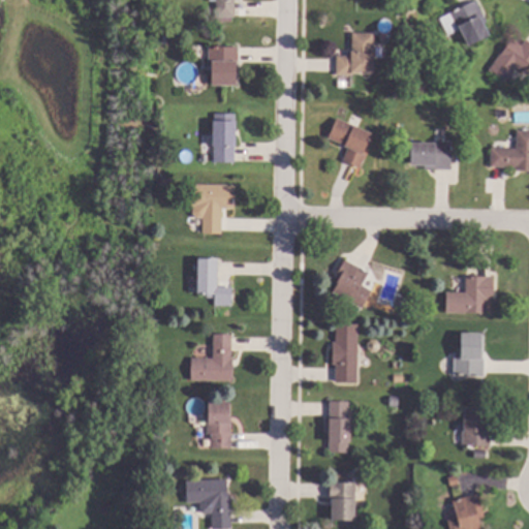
[(236,0),(236,17),(217,17),(217,0),(236,0)]
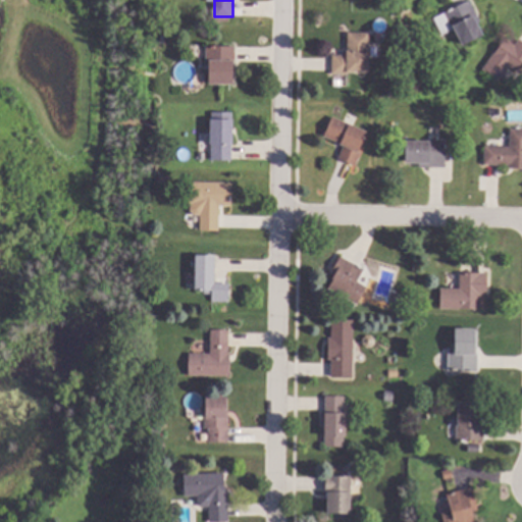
[(470,0),(480,21),(478,23),(483,35),(463,45),(455,29),(442,35),(434,19),(470,0)]
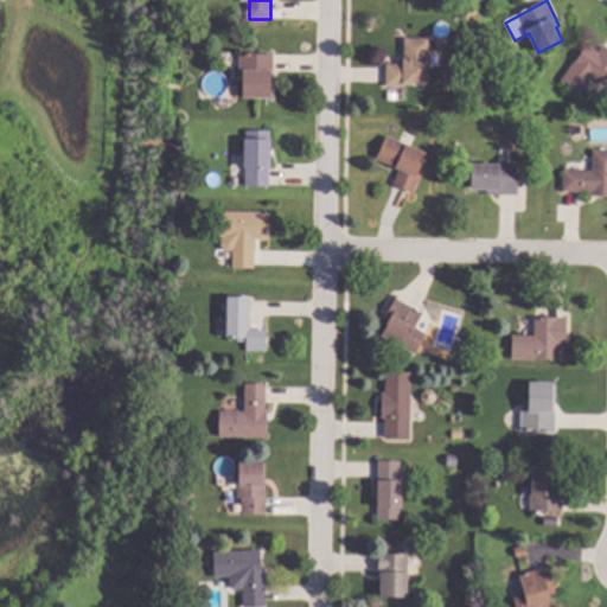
[(430,83),(406,83),(406,85),(387,85),(387,64),(403,64),(403,58),(404,58),(404,38),(430,38),(430,83)]
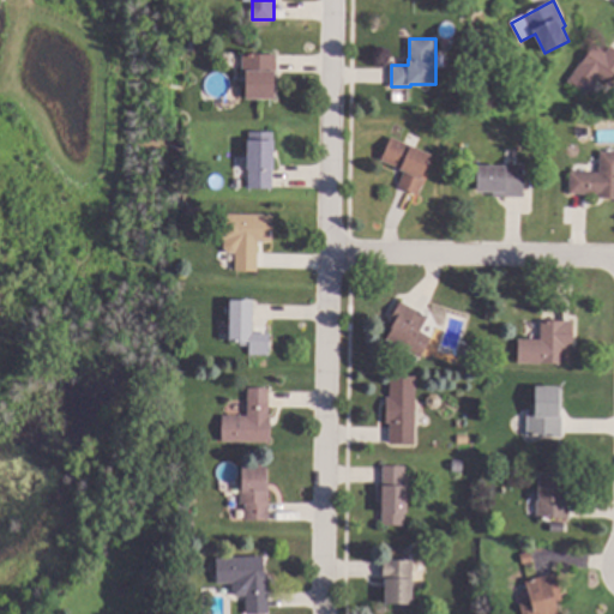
[(607,53),(611,46),(613,48),(613,88),(600,78),(588,95),(569,82),(595,44),(607,53)]
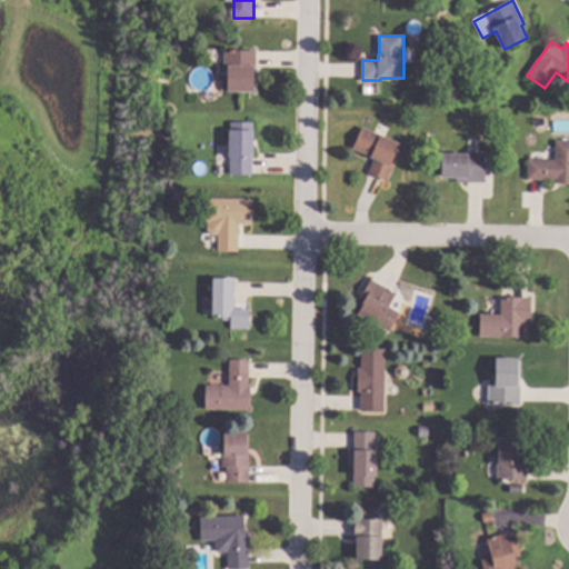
[(257,90),(229,91),(228,70),(225,70),(225,50),(257,50),(257,90)]
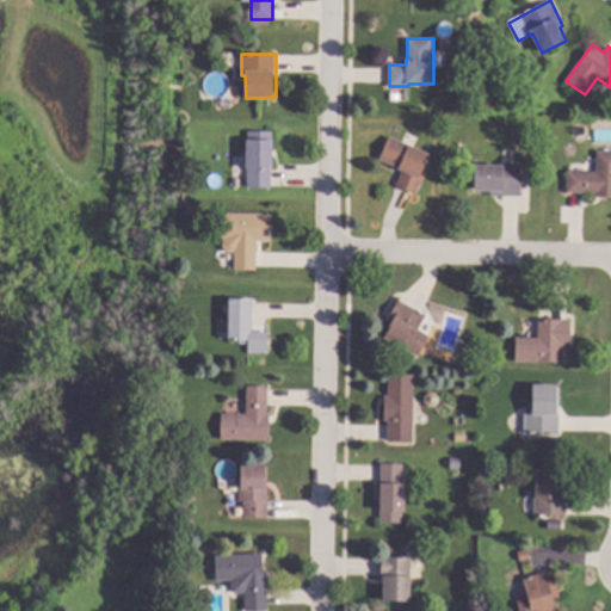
[(272,187),(247,187),(248,131),(273,131),(272,187)]
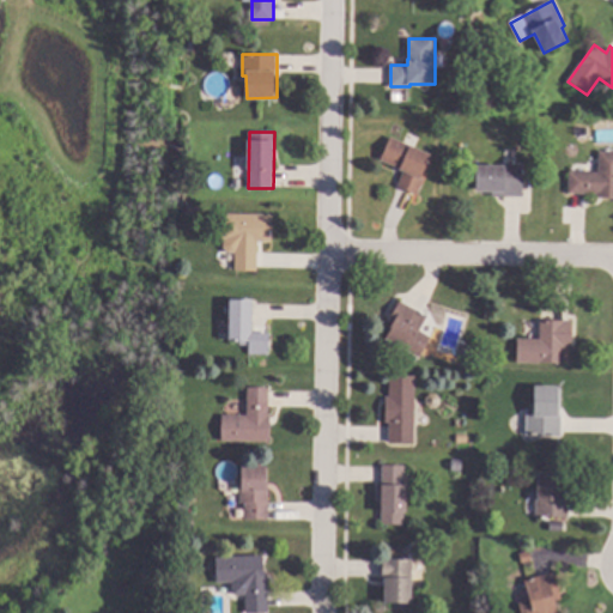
[(432,155),(422,177),(426,178),(419,195),(399,186),(405,171),(381,161),(392,137),(432,155)]
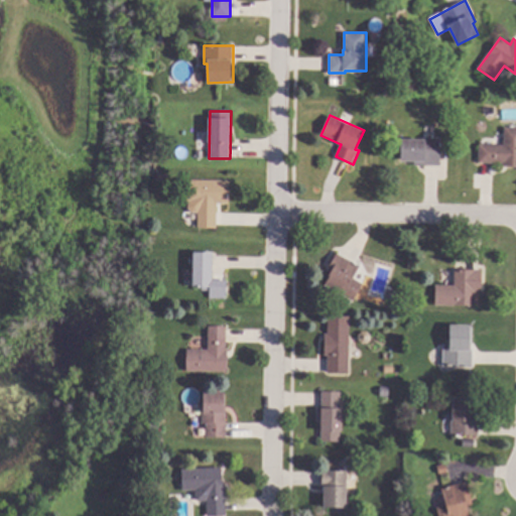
[(515,127),(515,166),(504,166),(504,163),(479,162),(480,144),(504,145),(505,127),(515,127)]
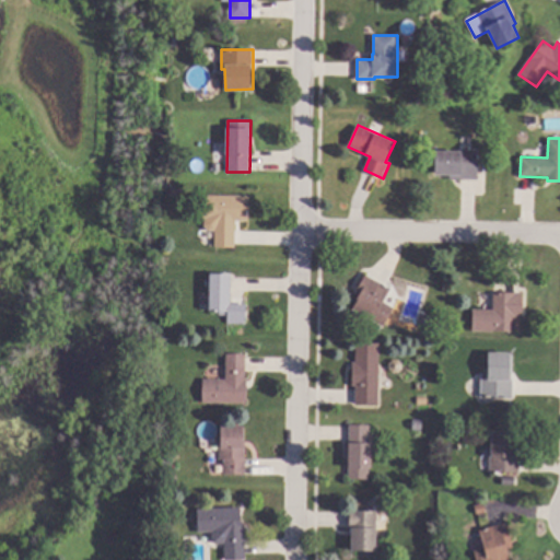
[(479,150),(478,181),(450,179),(451,175),(435,175),(435,151),(459,152),(459,150),(479,150)]
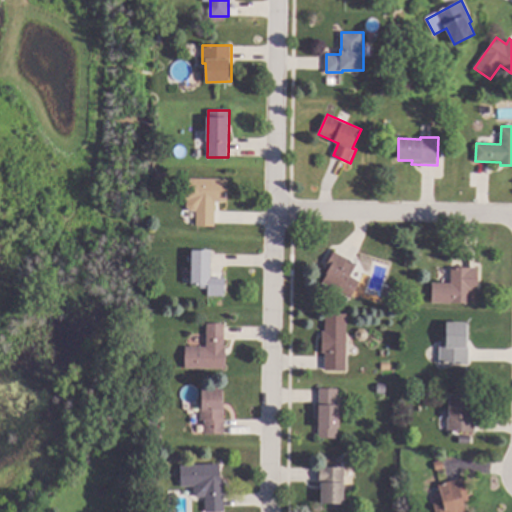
[(228,180),(227,202),(215,201),(214,227),(197,226),(198,201),(195,201),(196,179),(228,180)]
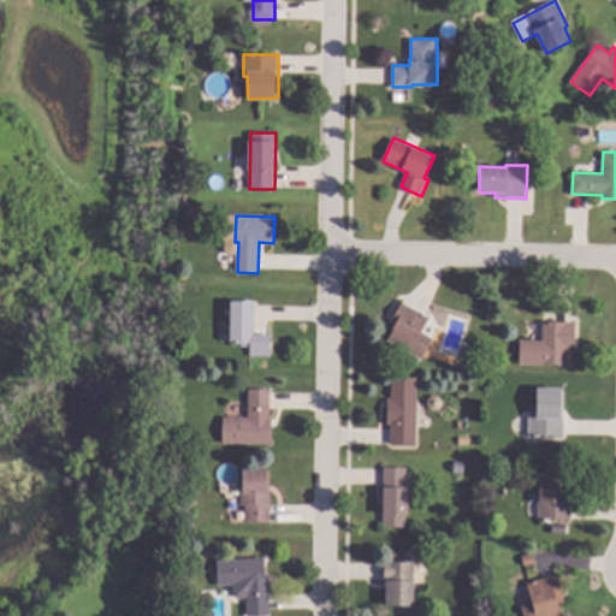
[(255,335),(271,335),(271,357),(252,356),(252,347),(242,347),(242,343),(231,342),(231,302),(255,302),(255,335)]
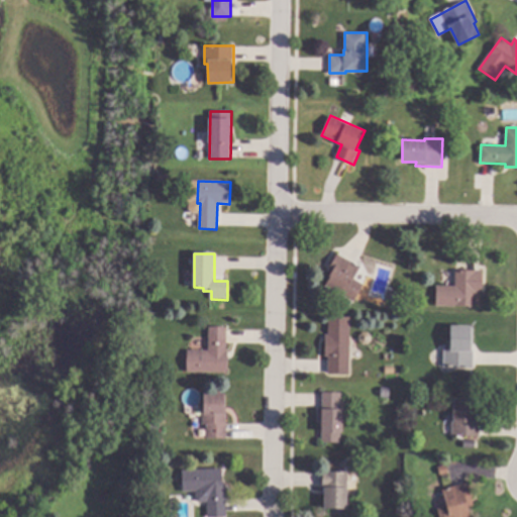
[(362,267),(354,279),(364,284),(354,302),(325,286),(333,270),(330,268),(338,253),(362,267)]
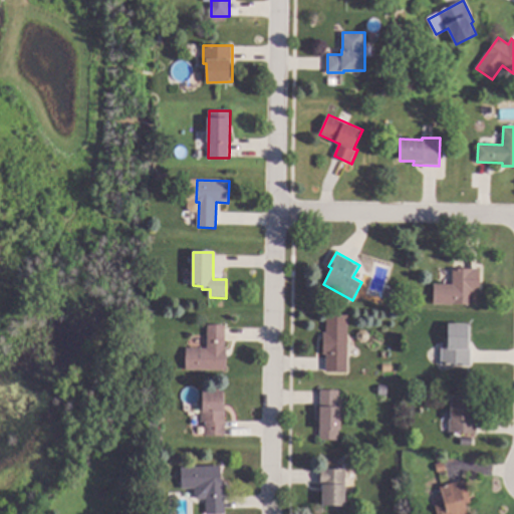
[(480,290),(473,290),(473,304),(435,304),(435,284),(454,284),(454,268),(480,268),(480,290)]
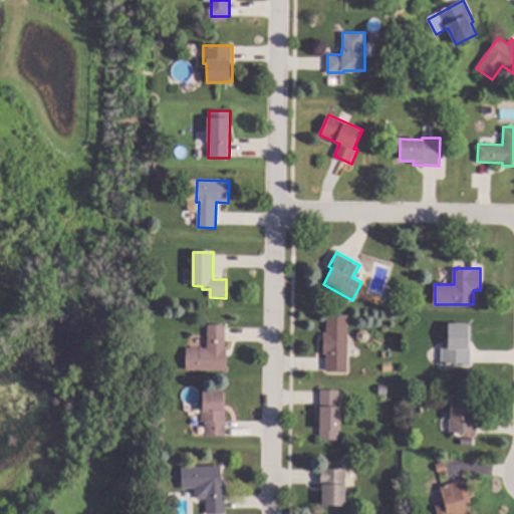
[(396,290),(394,299),(386,297),(389,288),(396,290)]
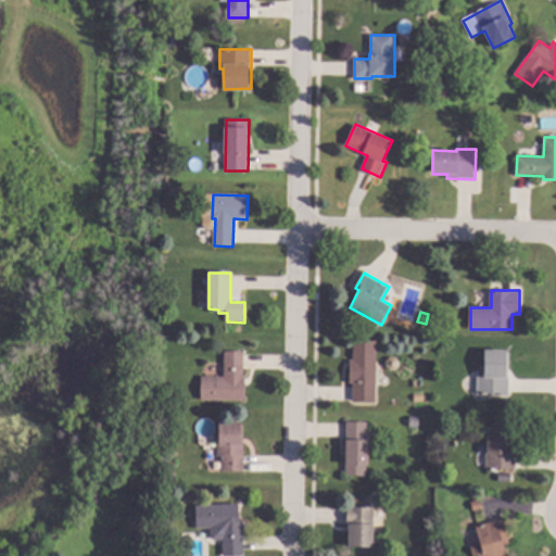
[(377,402),(353,402),(353,382),(350,382),(350,359),(354,359),(354,341),(377,341),(377,402)]
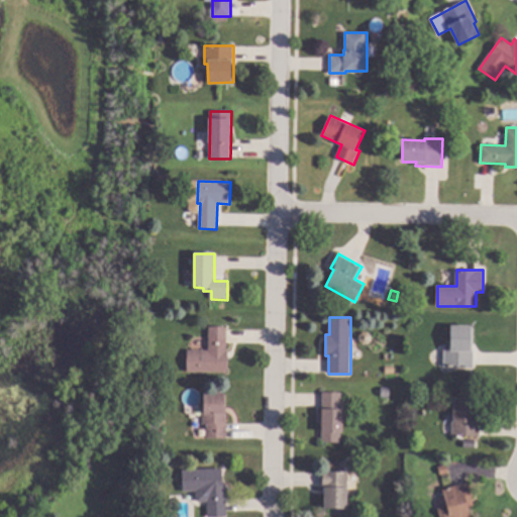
[(473,348),(475,348),(475,368),(444,367),(444,345),(450,345),(451,325),(474,326),(473,348)]
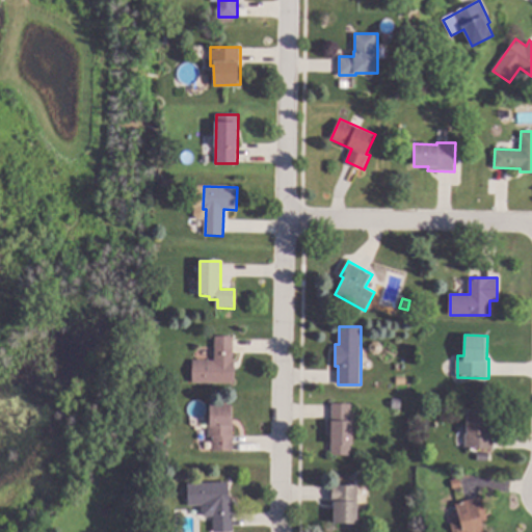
[(234,361),(235,361),(235,383),(193,382),(193,361),(215,361),(215,337),(234,337),(234,361)]
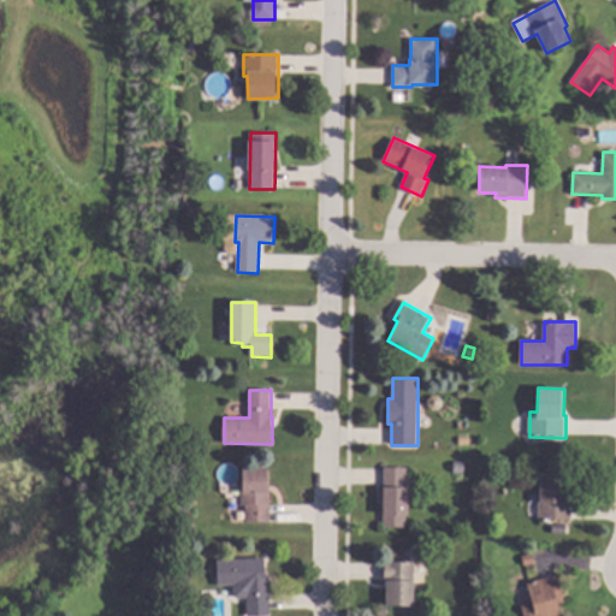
[(439,395),(443,400),(443,407),(438,410),(432,410),(428,406),(428,400),(431,395),(439,395)]
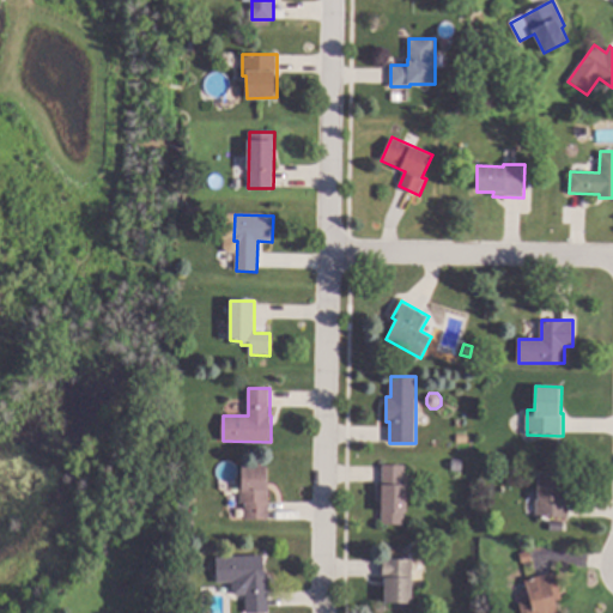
[(462,471),(453,471),(453,459),(463,459),(462,471)]
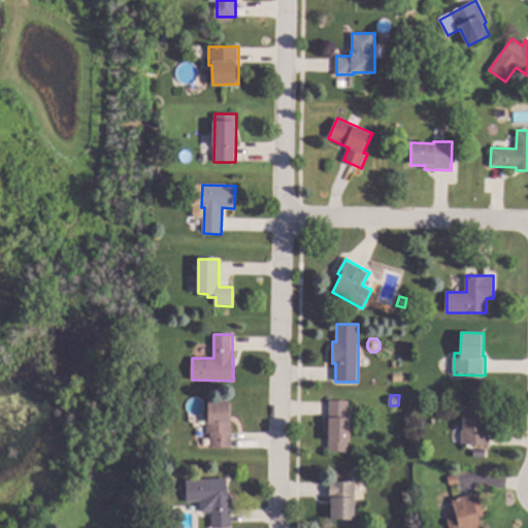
[(350,401),(349,418),(352,418),(351,441),(349,441),(349,453),(328,453),(330,400),(350,401)]
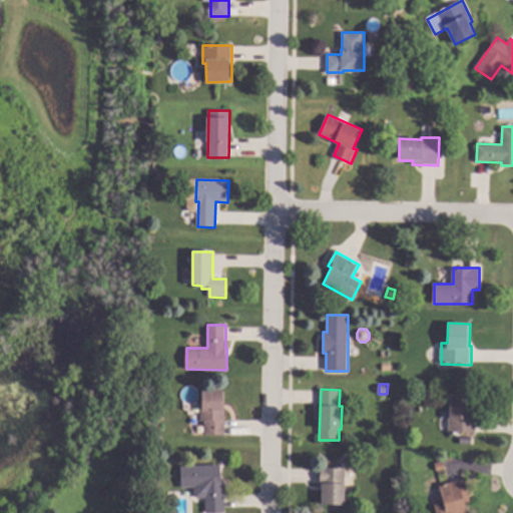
[(223,404),(225,404),(225,434),(205,434),(205,421),(201,420),(201,390),(223,390),(223,404)]
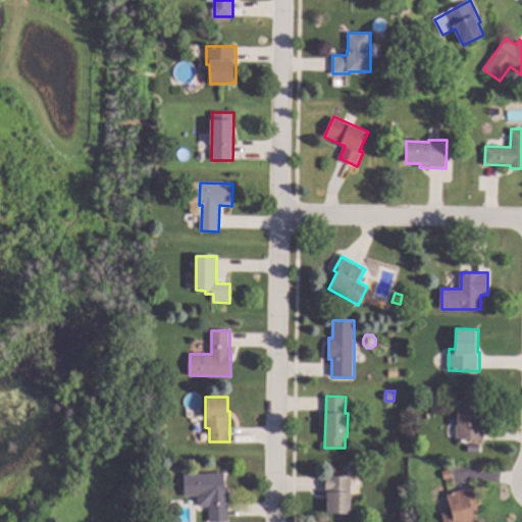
[(480,417),(483,417),(484,440),(457,440),(457,425),(459,425),(458,404),(480,404),(480,417)]
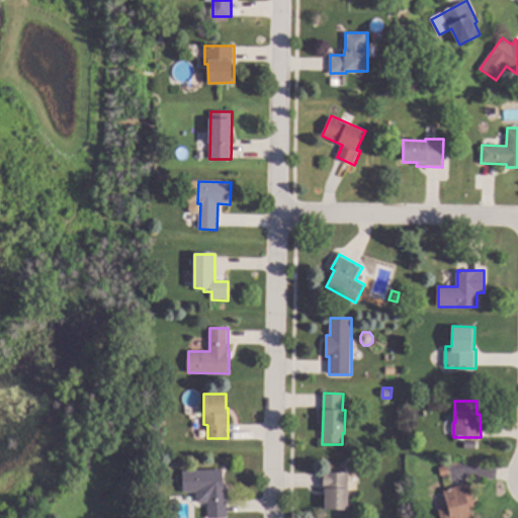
[(331,469),(331,472),(349,473),(348,509),(325,509),(326,488),(324,488),(324,469),(331,469)]
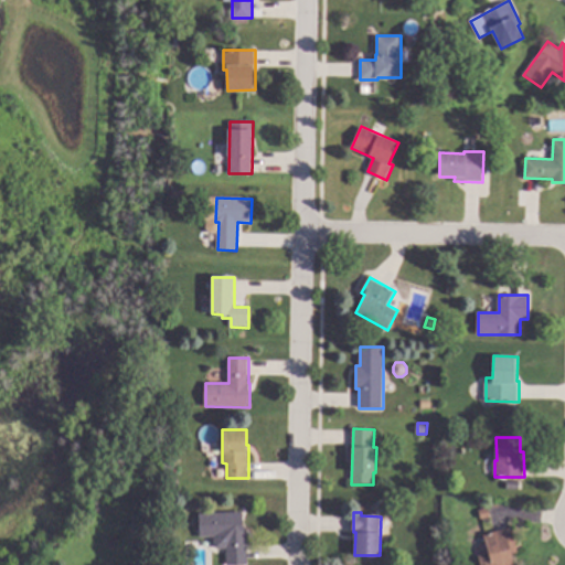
[(244,528),(249,528),(248,564),(226,564),(226,536),(200,536),(200,513),(244,514),(244,528)]
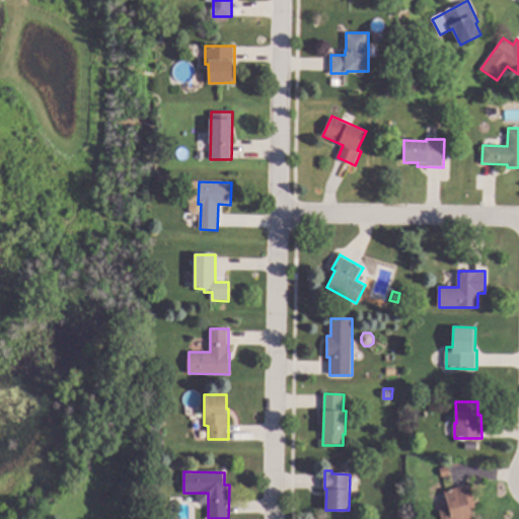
[(476,508),(470,510),(472,518),(442,518),(440,511),(450,508),(445,491),(469,485),(476,508)]
